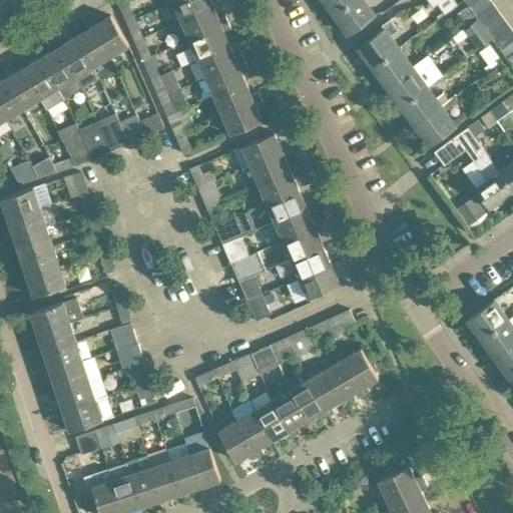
[(175,0),(173,1),(181,20),(213,6),(210,0),(175,0)]
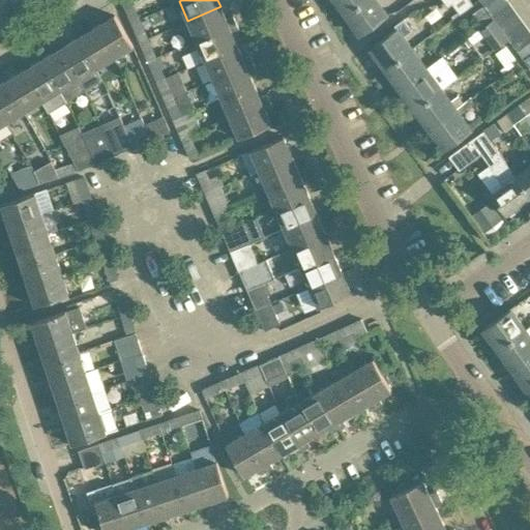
[(334,0),(346,15),(364,0),(334,0)]
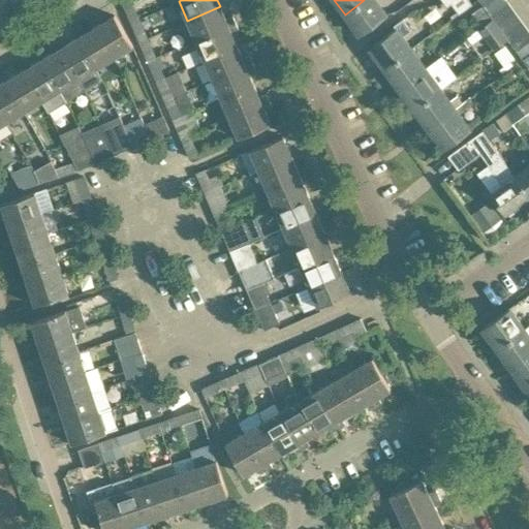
[(376,0),(364,0),(345,14),(359,34),(386,13),(376,0)]
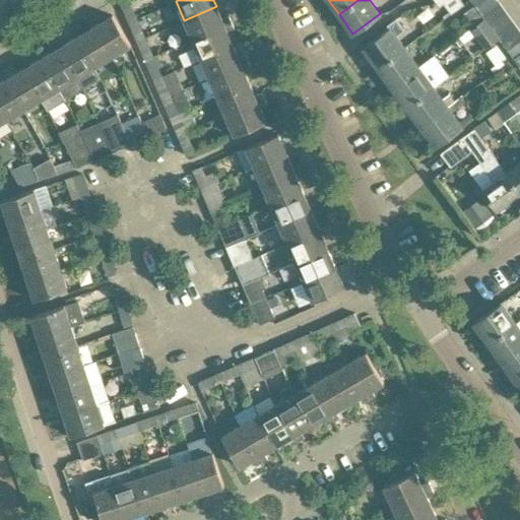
[(464,4),(460,0),(434,0),(439,7),(443,4),(451,14),(464,4)]
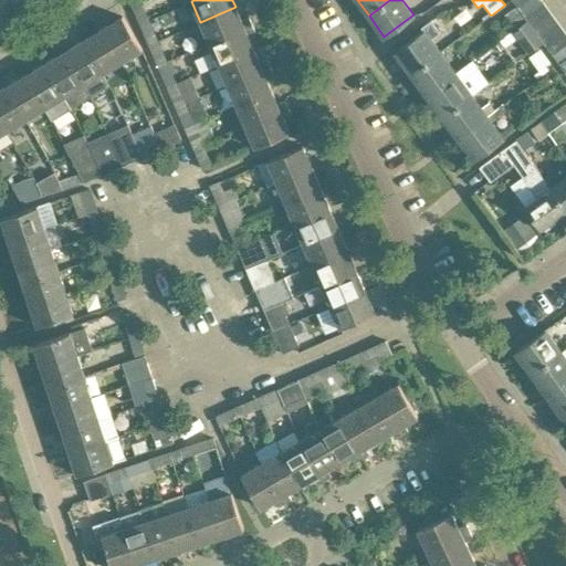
[(541,0),(526,0),(517,7),(525,17),(544,3),(541,0)]
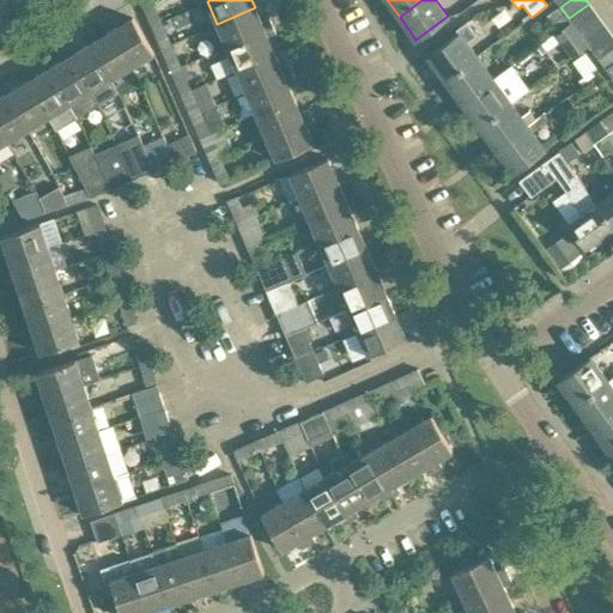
[(589,4),(569,18),(576,29),(596,13),(589,4)]
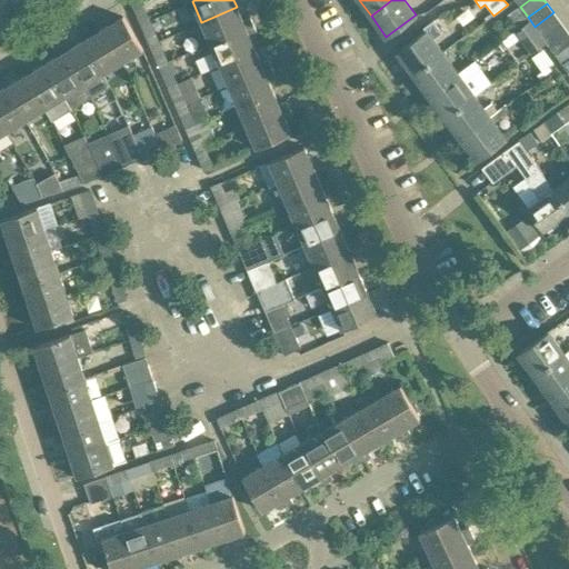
[(150,19),(147,10),(145,11),(142,5),(135,9),(141,25),(149,21),(149,20),(150,19)]
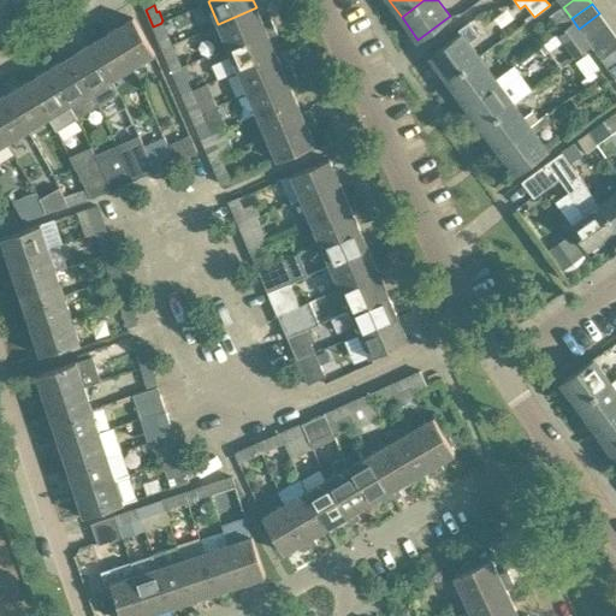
[(544,43),(544,45),(574,22),(572,18),(563,7),(562,6),(549,16),(560,31),(544,43)]
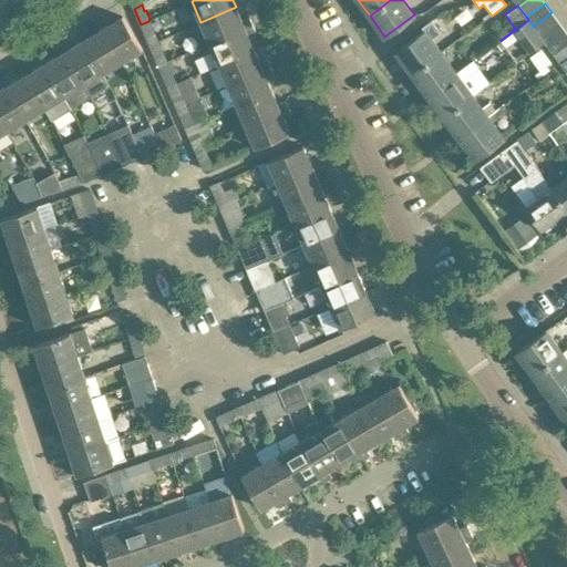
[(236,7),(200,22),(210,43),(253,24),(249,18),(241,21),(236,7)]
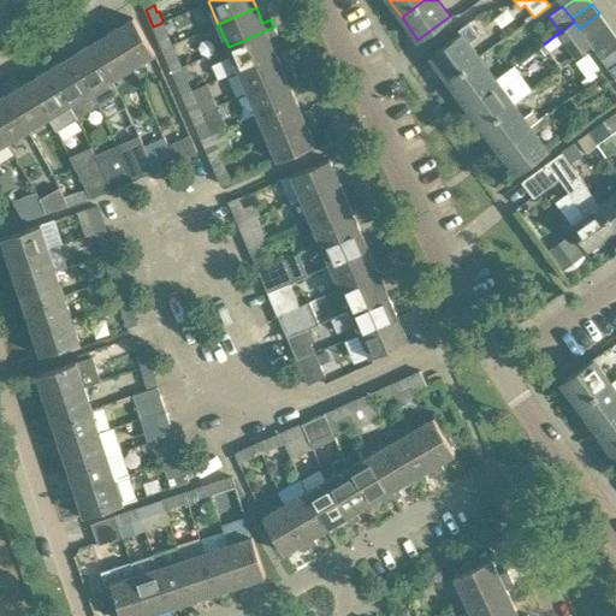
[(599,13),(579,29),(586,39),(606,24),(599,13)]
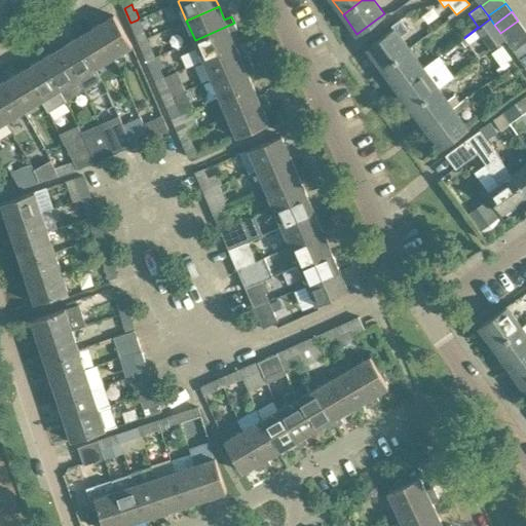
[(114,14),(95,26),(113,55),(132,44),(114,14)]
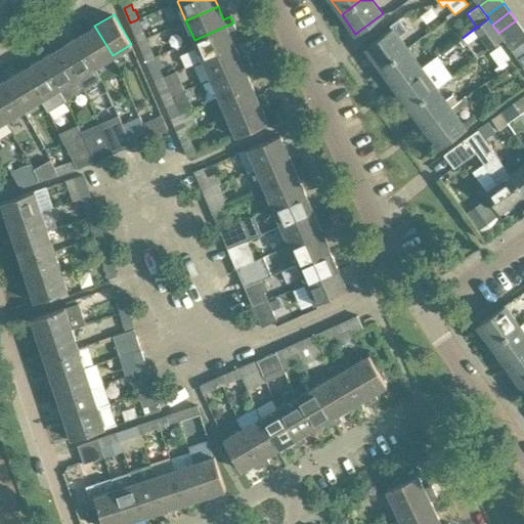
[(365,47),(381,69),(408,48),(399,36),(407,30),(398,17),(389,25),(392,28),(365,47)]
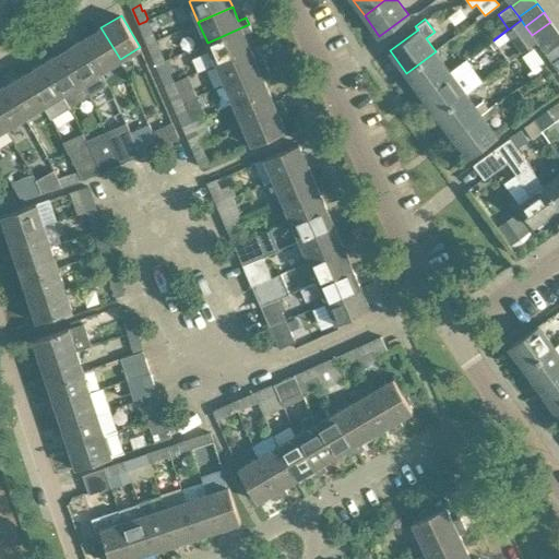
[(521,20),(494,40),(498,46),(510,37),(522,54),(537,42),(532,35),(521,20)]
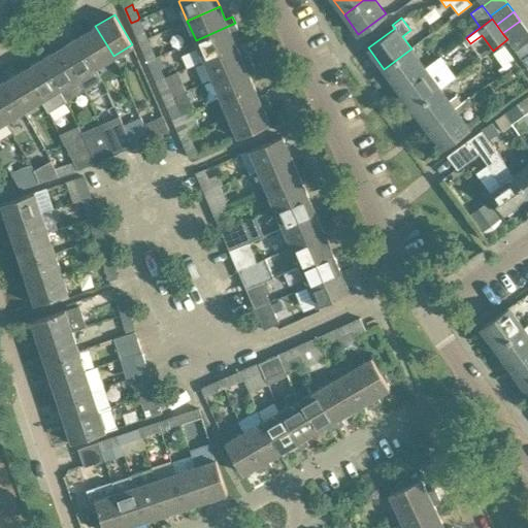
[(138,20),(131,23),(139,41),(146,38),(138,20)]
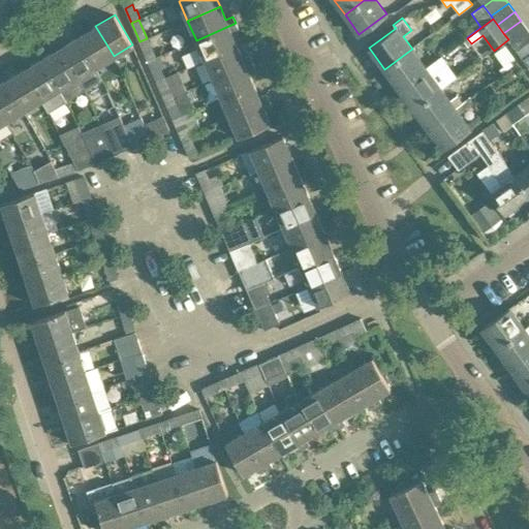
[(503,33),(508,39),(510,42),(528,30),(521,21),(503,33)]
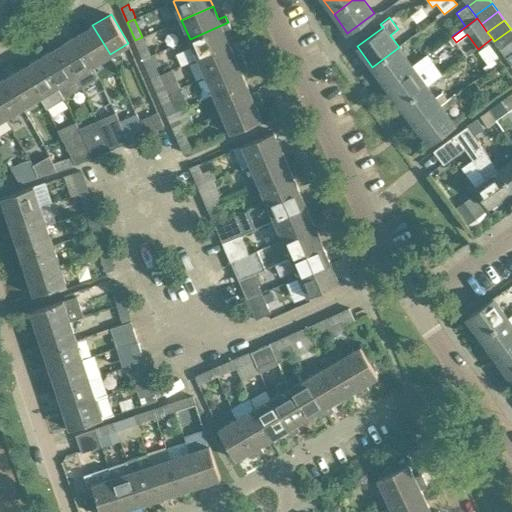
[(228,22),(190,39),(193,46),(176,53),(181,65),(198,58),(229,44),(224,31),(230,28),(228,22)]
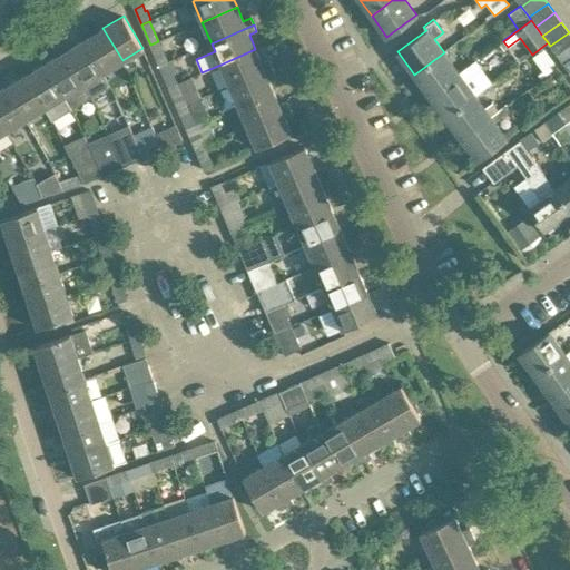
[(102,28),(82,40),(102,72),(123,60),(102,28)]
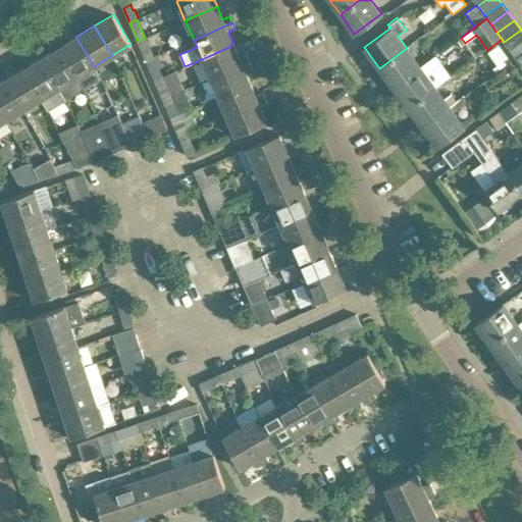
[(521,31),(521,30),(504,42),(510,51),(521,42),(521,31)]
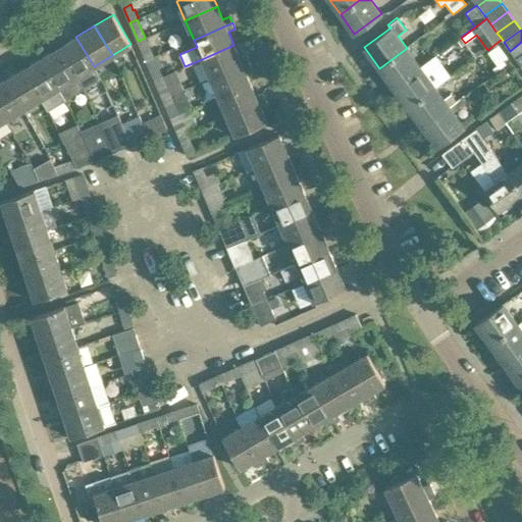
[(62,38),(55,43),(76,77),(82,90),(101,79),(94,66),(75,37),(65,43),(62,38)]
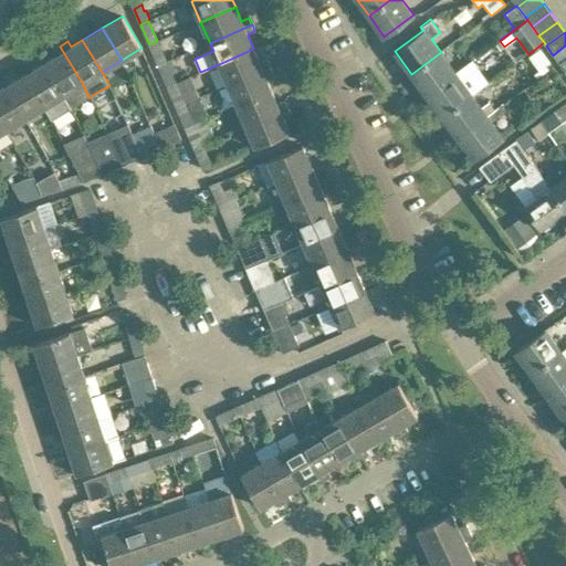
[(157,41),(149,44),(158,65),(166,62),(157,41)]
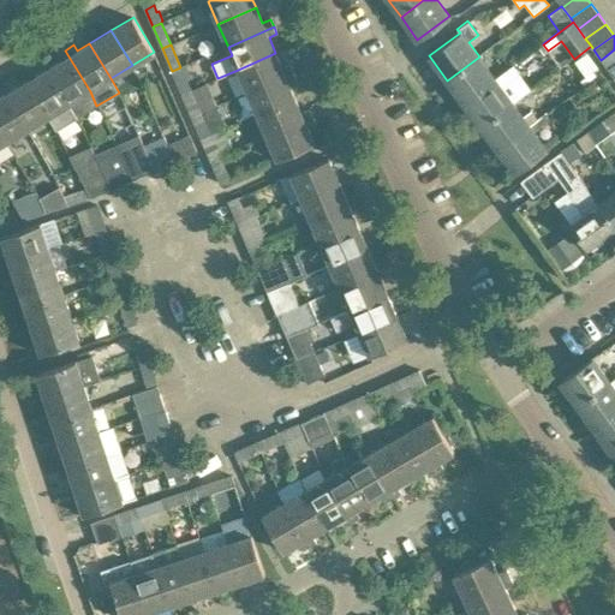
[(614,49),(601,60),(609,71),(614,65),(614,49)]
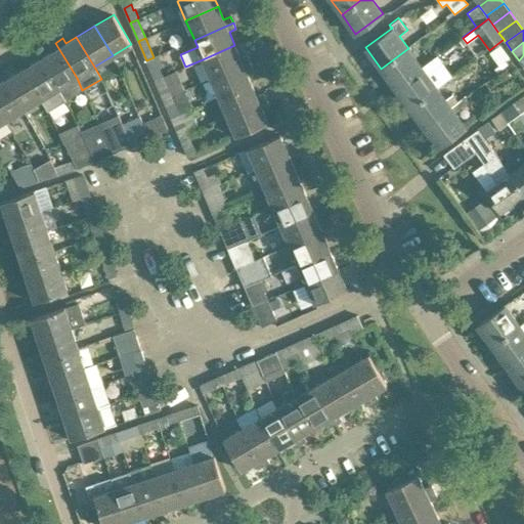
[(52,51),(40,58),(58,89),(64,100),(82,90),(77,78),(55,43),(49,46),(52,51)]
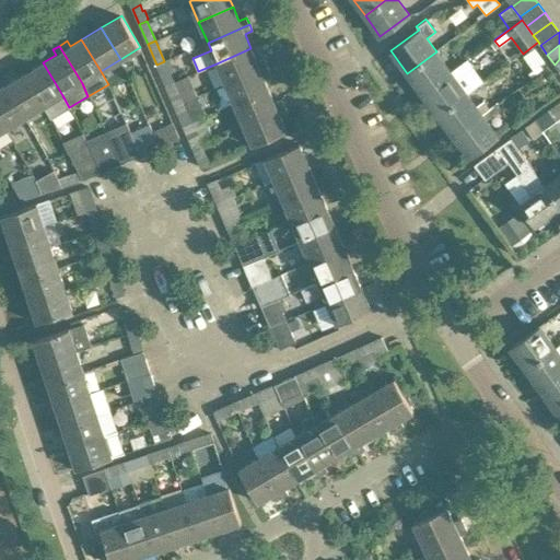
[(251,48),(217,63),(225,83),(267,66),(264,58),(257,62),(251,48)]
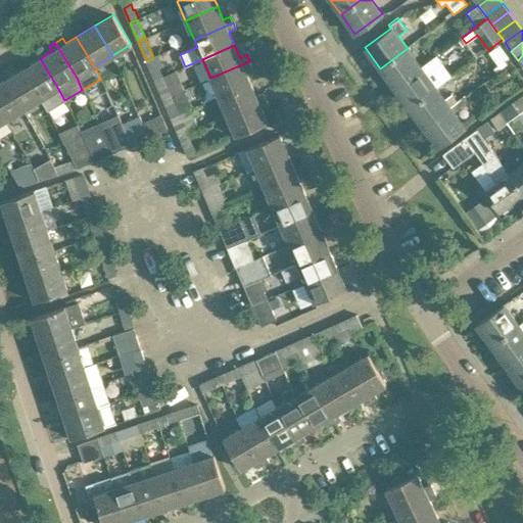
[(408,48),(380,68),(394,88),(437,56),(436,55),(421,66),(408,48)]
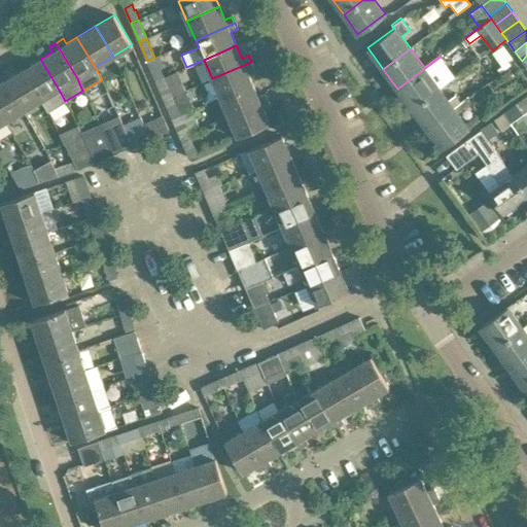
[(507,69),(516,63),(505,50),(498,56),(507,69)]
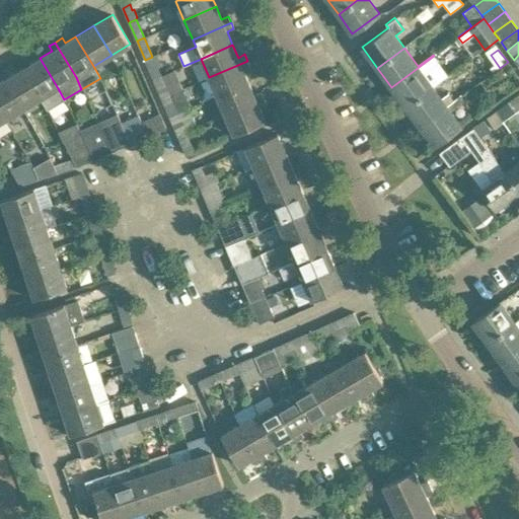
[(434,56),(391,87),(406,107),(433,87),(432,86),(447,74),(434,56)]
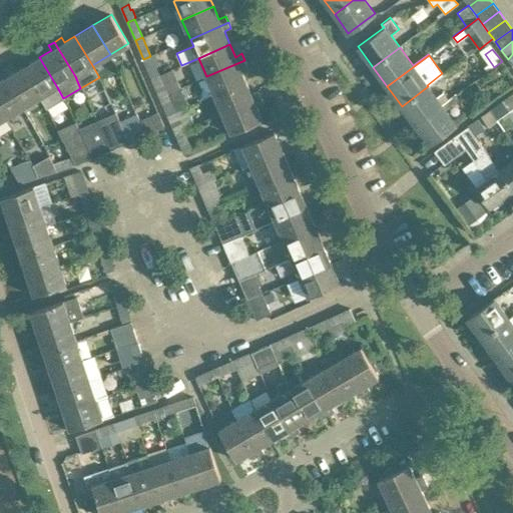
[(150,56),(143,59),(151,78),(158,75),(150,56)]
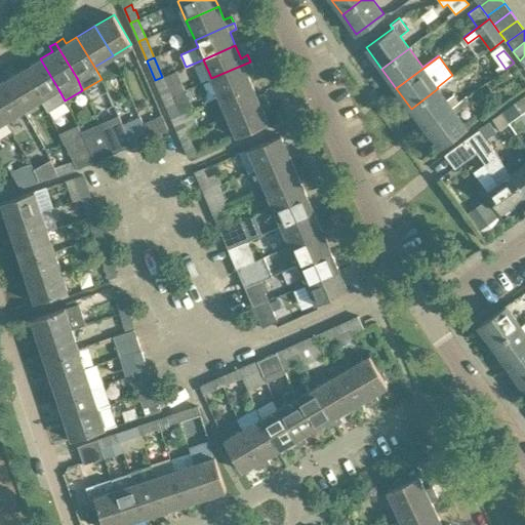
[(40,58),(23,70),(41,99),(40,99),(47,111),(65,101),(58,89),(40,58)]
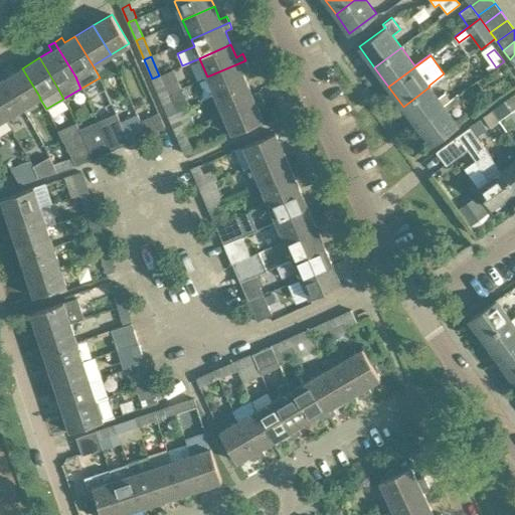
[(245,60),(207,76),(215,96),(247,82),(241,68),(248,66),(245,60)]
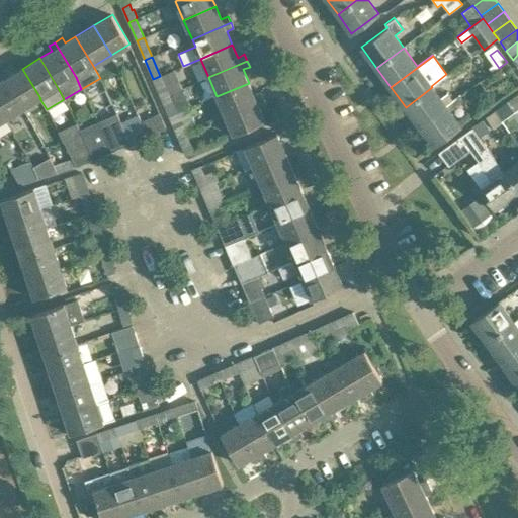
[(22,69),(5,79),(22,108),(39,98),(40,98),(22,69)]
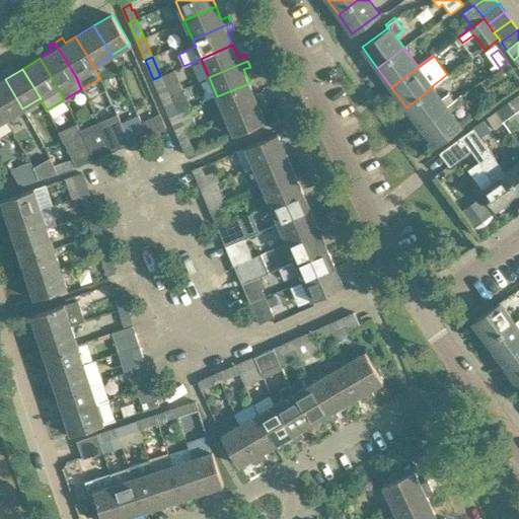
[(160,76),(153,79),(161,97),(168,94),(160,76)]
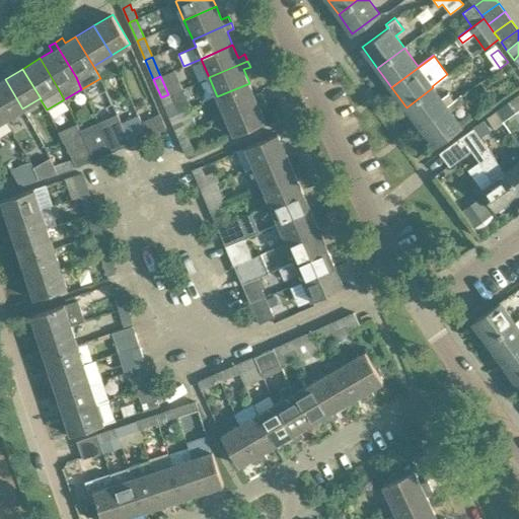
[(5,79),(0,82),(0,110),(5,120),(22,108),(5,79)]
